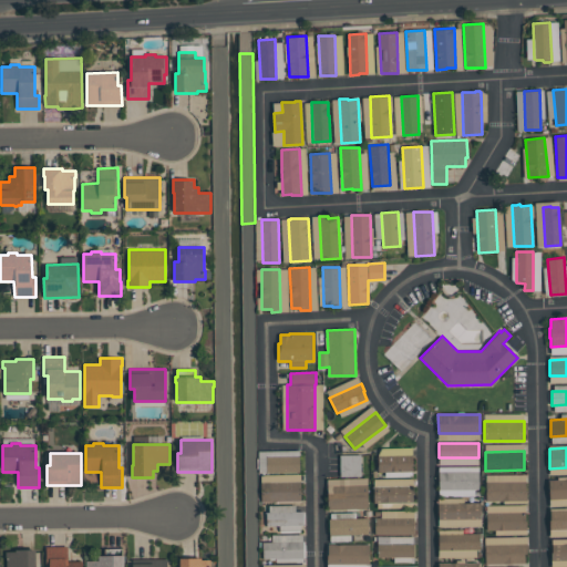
[(299,455),(300,472),(266,473),(266,456),(299,455)]
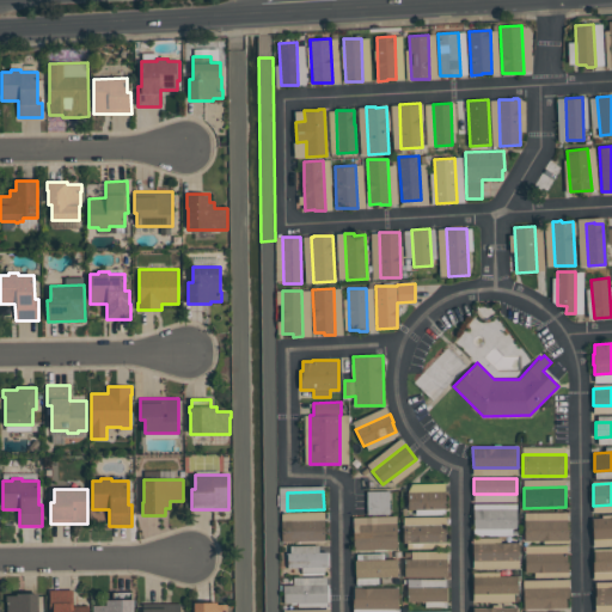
[(389,491),(390,514),(367,514),(367,491),(389,491)]
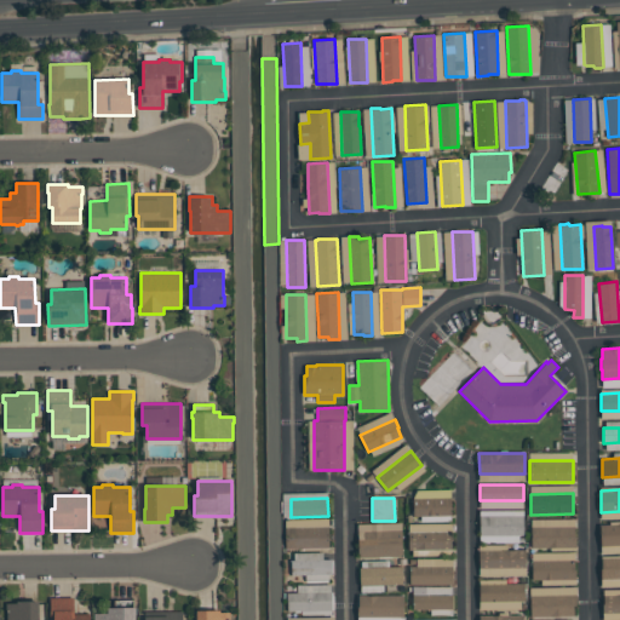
[(451,498),(451,503),(451,516),(413,517),(413,498),(451,498)]
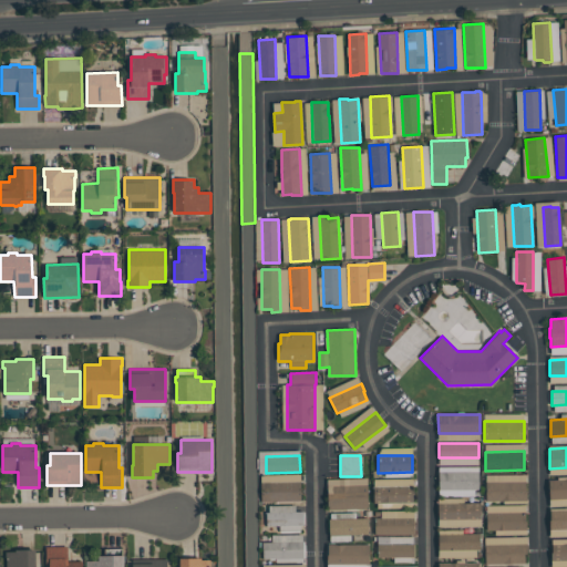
[(439,472),(478,472),(478,490),(439,490),(439,472)]
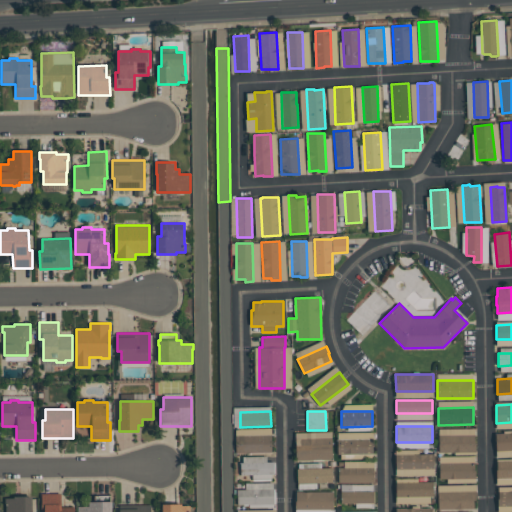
[(511,450),(496,451),(495,433),(511,432),(511,450)]
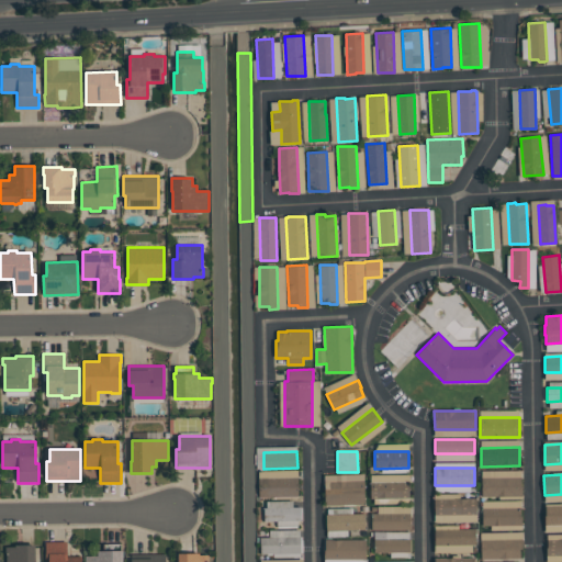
[(258,478),(298,476),(299,496),(259,497),(258,478)]
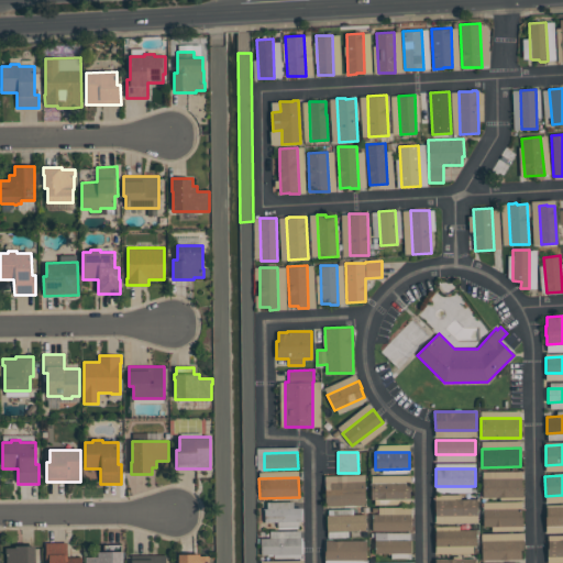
[(523,497),(483,497),(483,477),(522,477),(522,487),(523,487),(523,497)]
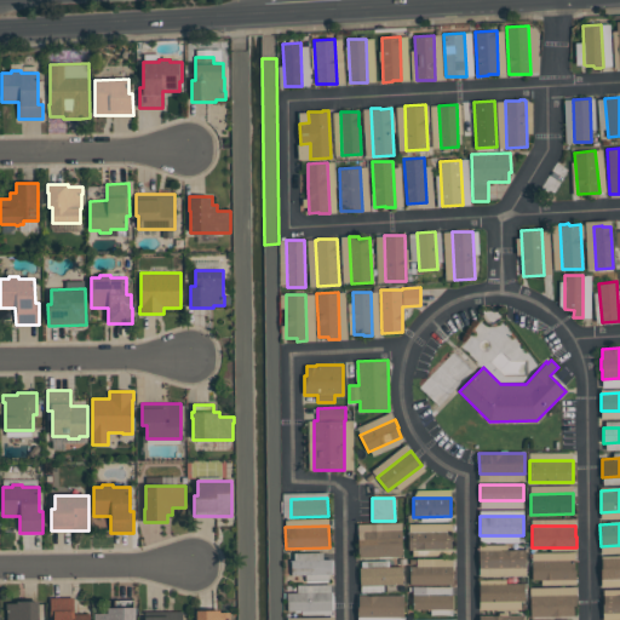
[(359,557),(359,540),(365,540),(365,537),(363,537),(363,533),(365,533),(365,530),(402,530),(402,556),(359,557)]
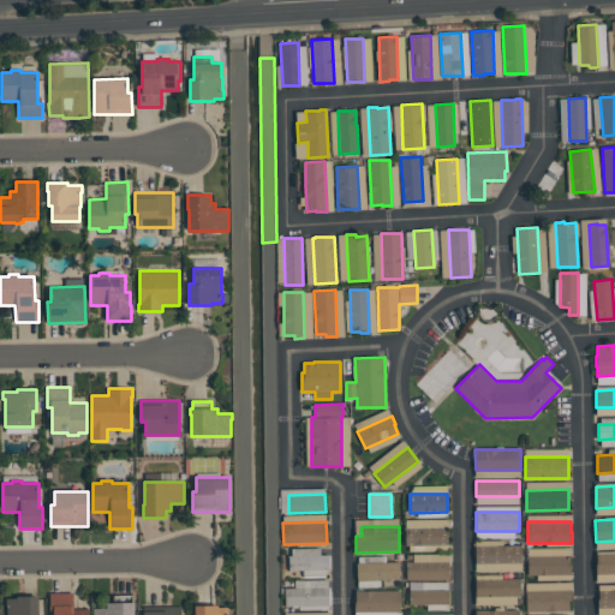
[(448,526),(449,536),(448,536),(448,545),(406,545),(405,526),(448,526)]
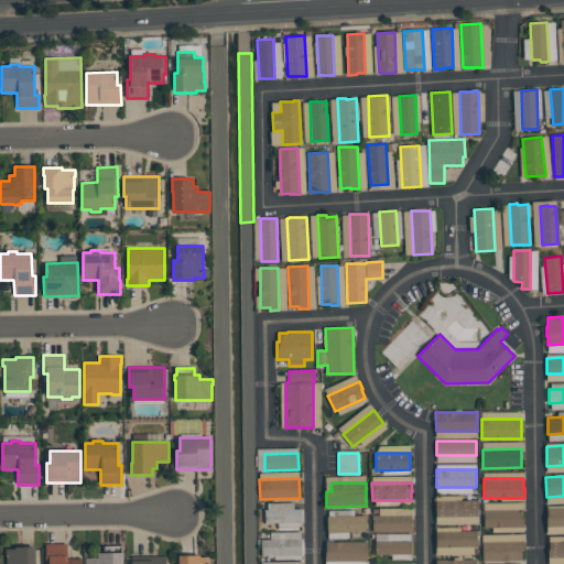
[(478,500),(478,517),(436,517),(436,500),(478,500)]
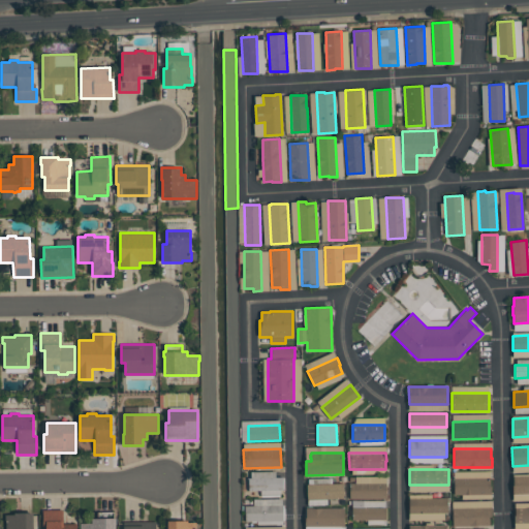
[(528,493),(512,494),(512,485),(514,485),(514,476),(528,475),(528,493)]
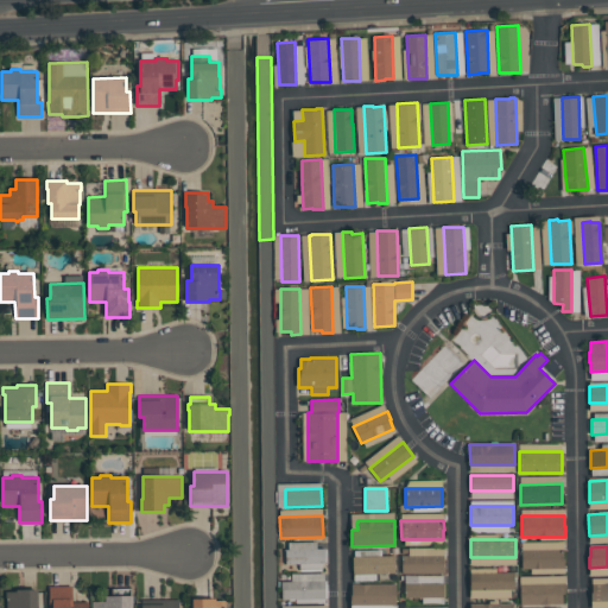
[(285,549),(325,548),(325,563),(286,563),(285,549)]
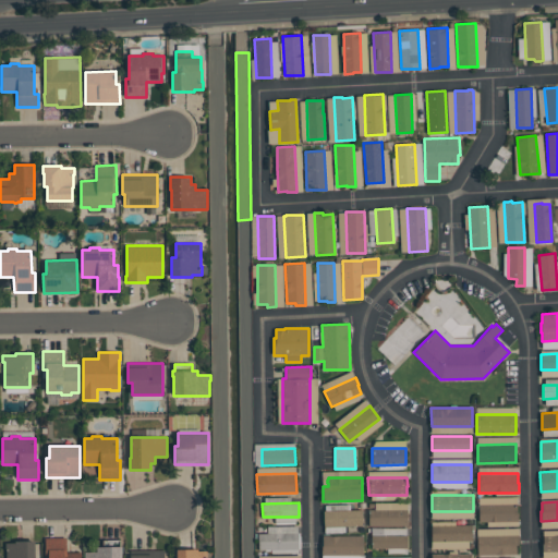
[(518,521),(478,521),(478,504),(517,504),(517,512),(518,512),(518,521)]
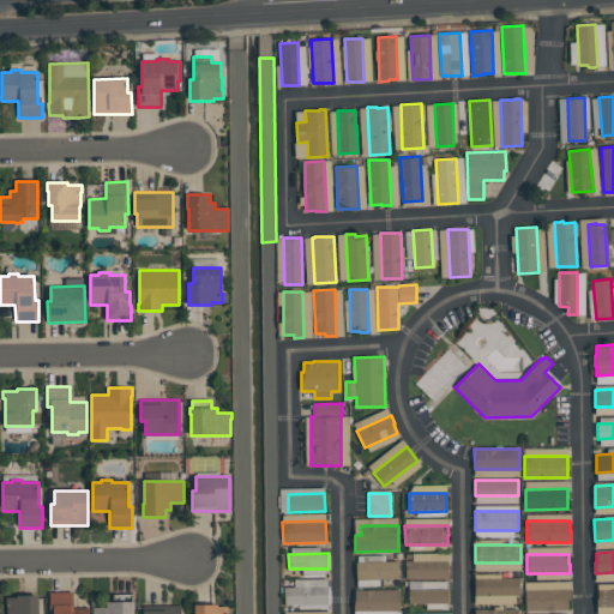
[(356,579),(356,561),(398,560),(398,578),(356,579)]
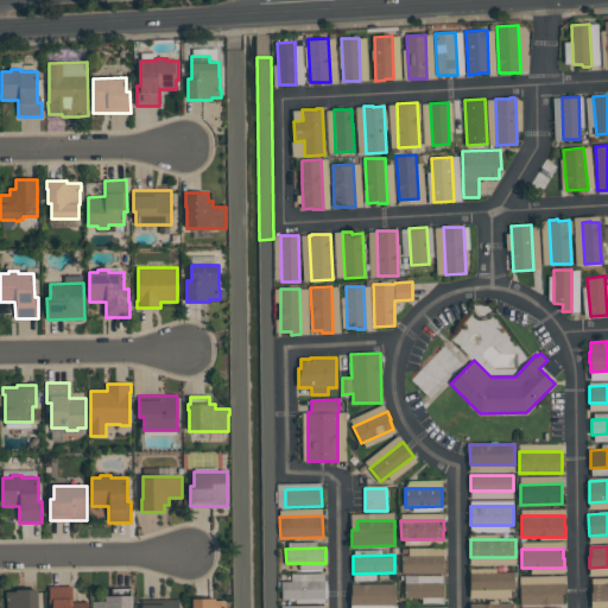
[(444,555),(444,571),(442,572),(403,572),(403,555),(444,555)]
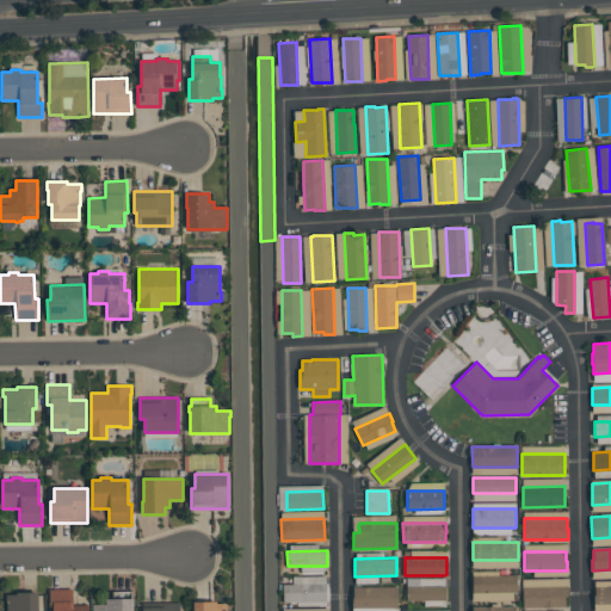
[(517,592),(473,592),(473,575),(517,575),(517,592)]
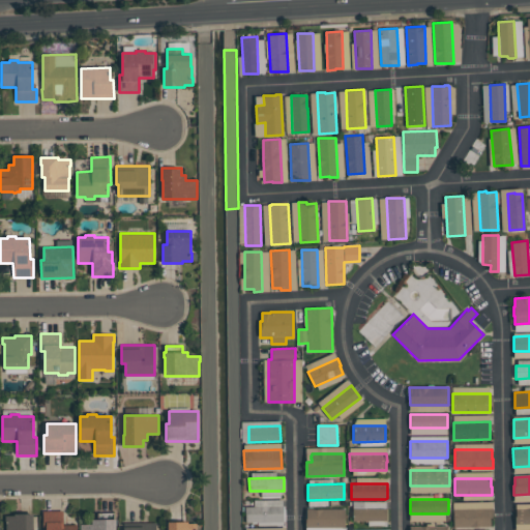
[(284,505),(285,522),(246,523),(245,506),(284,505)]
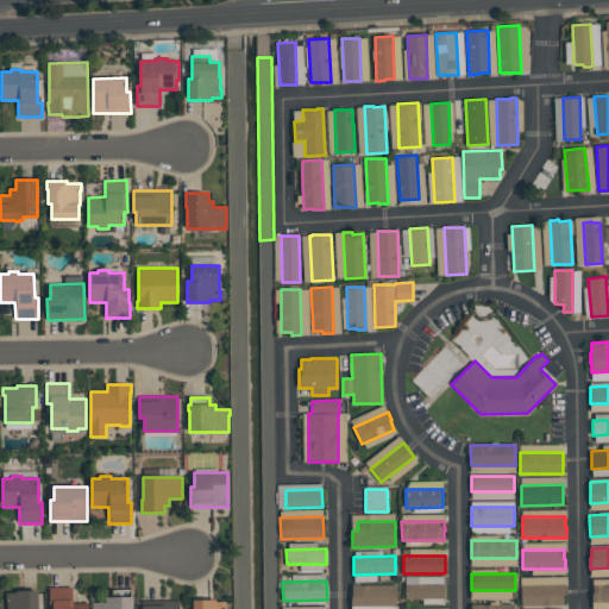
[(445,583),(445,598),(406,598),(406,583),(445,583)]
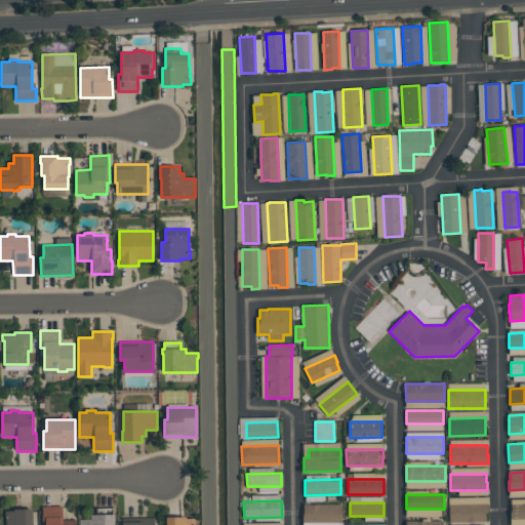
[(341,503),(341,522),(303,522),(303,503),(310,503),(310,505),(319,505),(319,503),(341,503)]
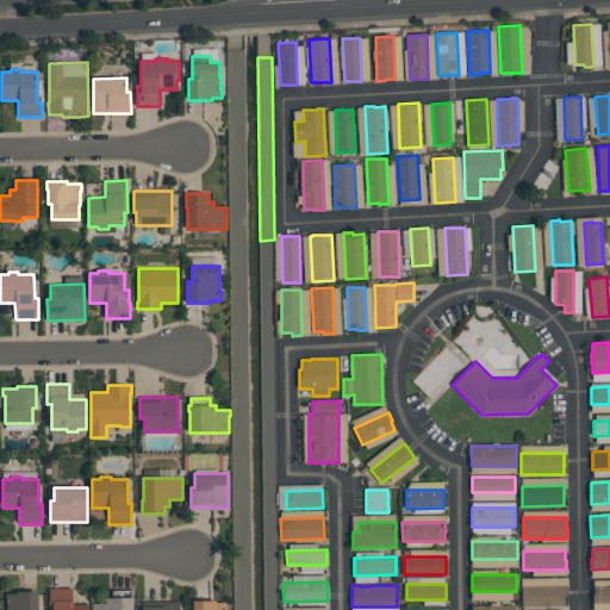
[(567,585),(567,590),(566,590),(566,596),(564,596),(564,602),(565,602),(565,605),(522,607),(522,585),(567,585)]
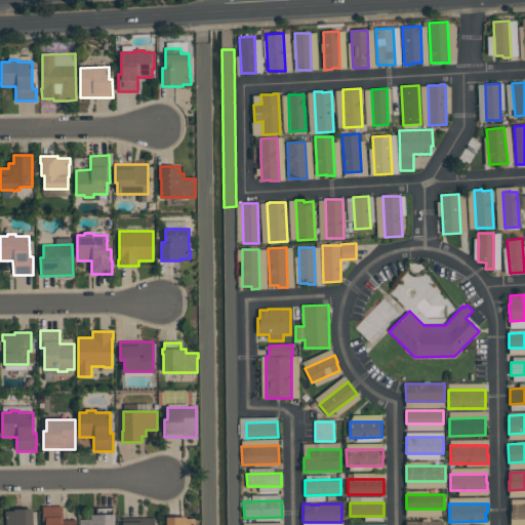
[(524,519),(511,519),(511,512),(512,512),(511,505),(524,503),(524,519)]
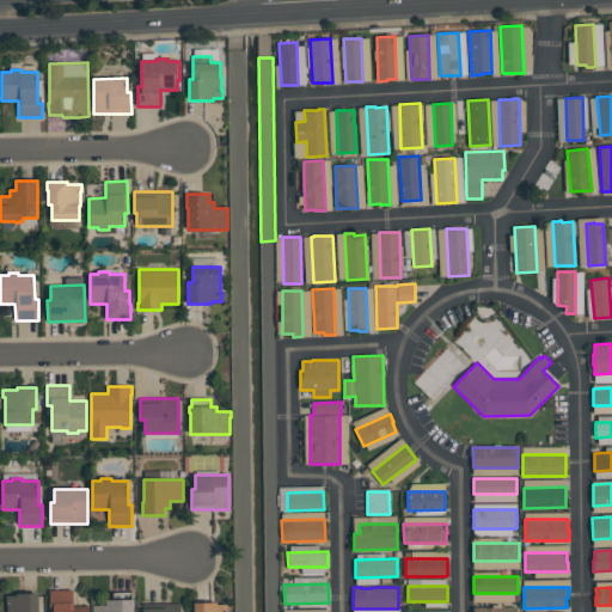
[(89,611),(53,611),(53,610),(49,610),(49,589),(72,589),(72,605),(89,605),(89,611)]
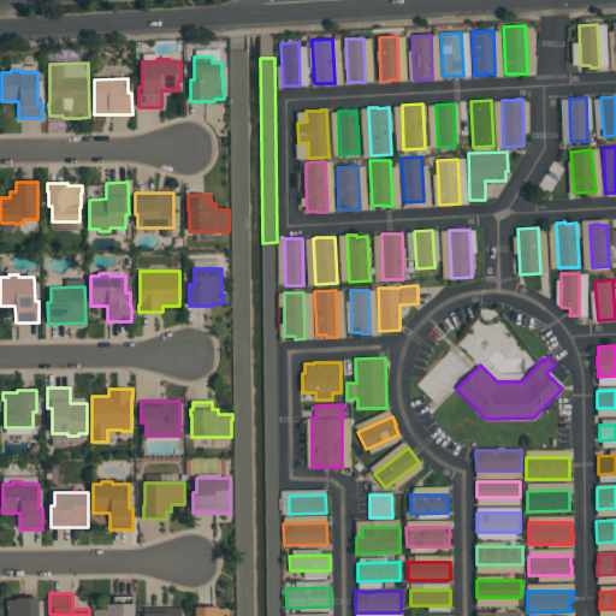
[(39,597),(39,615),(7,615),(7,608),(6,608),(6,599),(17,599),(17,597),(39,597)]
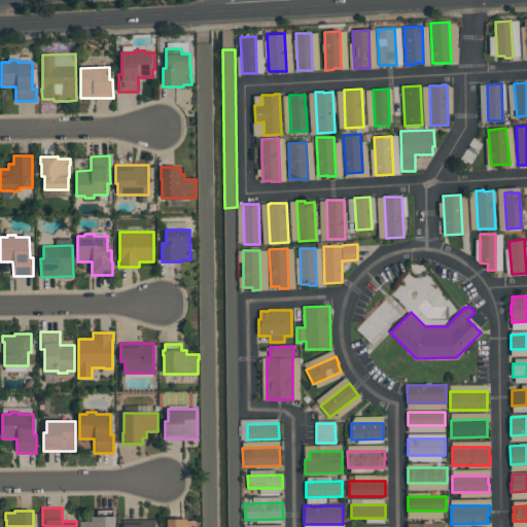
[(114,526),(80,526),(79,521),(92,521),(92,517),(98,517),(98,511),(113,511),(113,516),(115,516),(115,521),(114,521),(114,526)]
